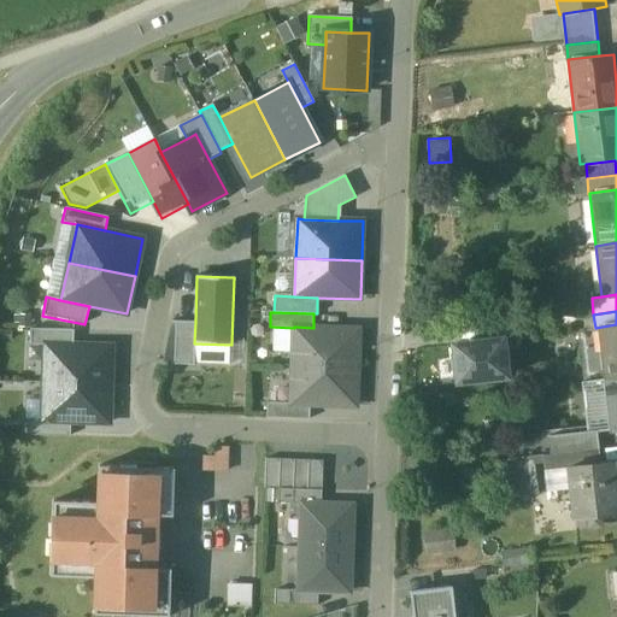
[(195,322),(176,321),(174,365),(194,365),(194,344),(195,322)]
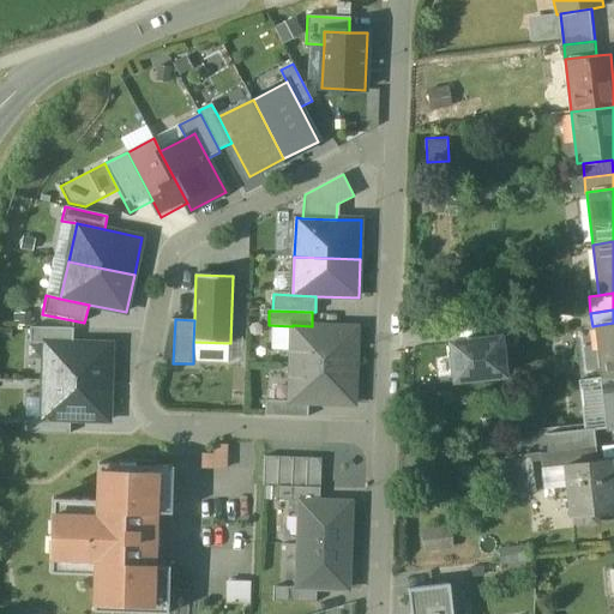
[(613,323),(593,326),(577,327),(583,380),(613,377),(613,323)]
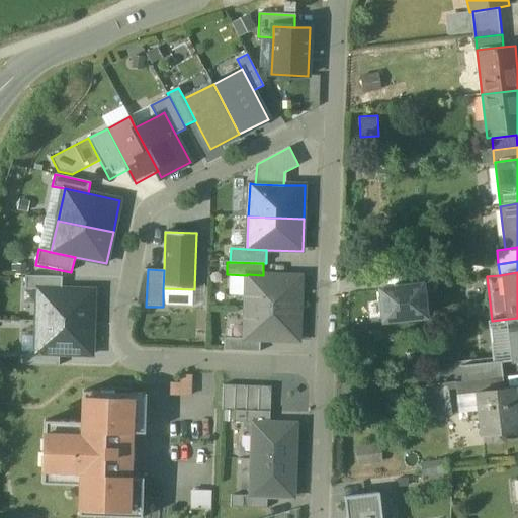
[(263,275),(247,274),(247,275),(246,295),(248,295),(248,307),(298,309),(298,293),(300,294),(301,276),(263,275)]
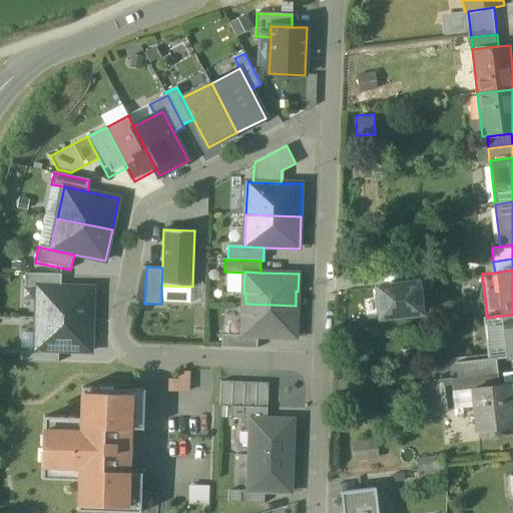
[(36,286),(60,287),(61,275),(25,274),(24,286),(36,286)]
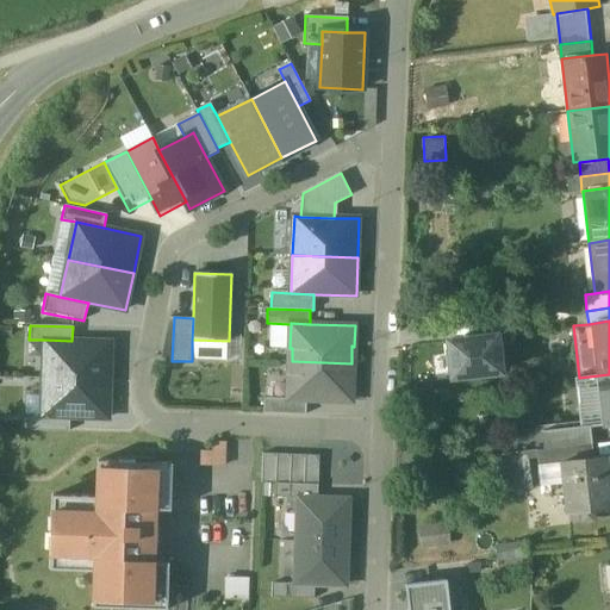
[(449,379),(500,372),(496,330),(443,337),(449,379)]
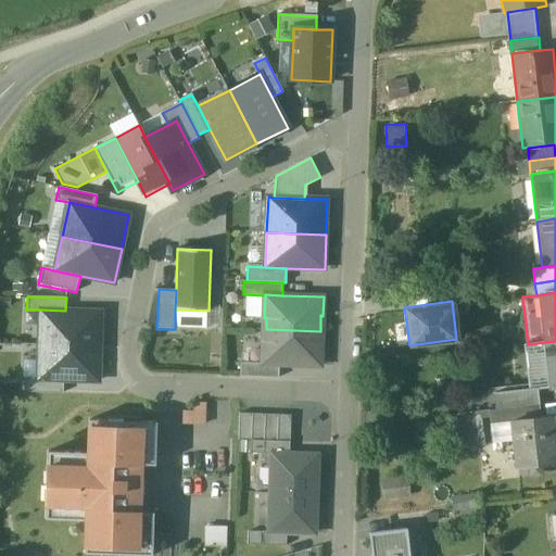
[(65,311),(39,310),(38,344),(100,346),(101,313),(65,311)]
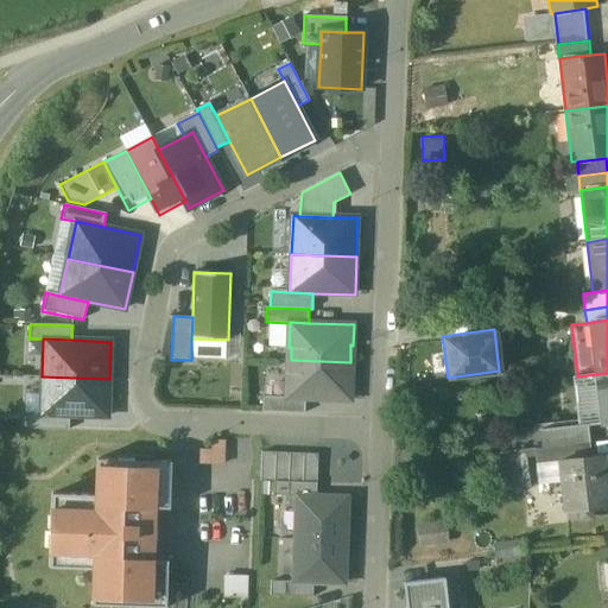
[(350,362),(291,360),(290,374),(287,374),(287,397),(287,398),(306,399),(352,400),(352,379),(349,379),(350,362)]
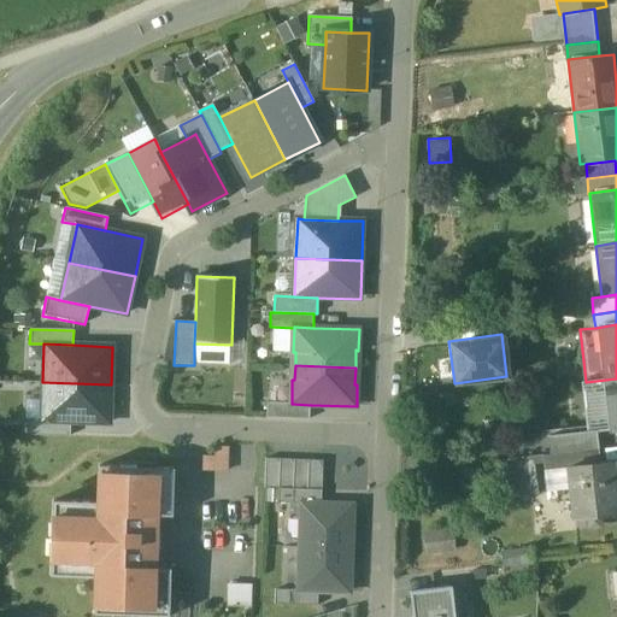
[(616,378),(586,382),(592,432),(598,432),(610,430),(610,432),(616,430),(616,378)]
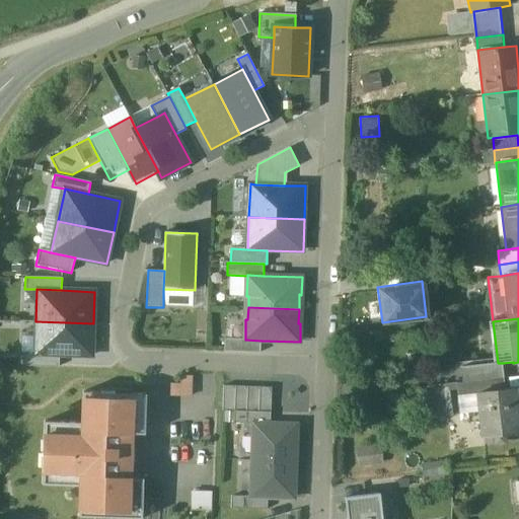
[(93,323),(35,321),(34,354),(60,355),(91,356),(93,323)]
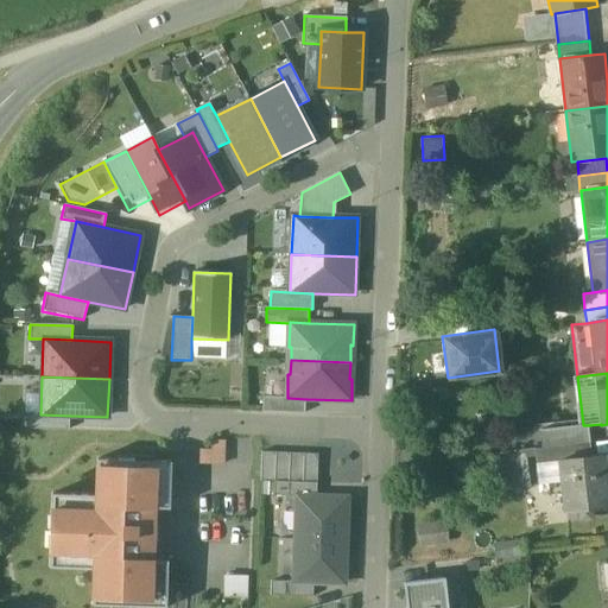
[(287,398),(287,397),(264,396),(263,411),(305,413),(306,399),(287,398)]
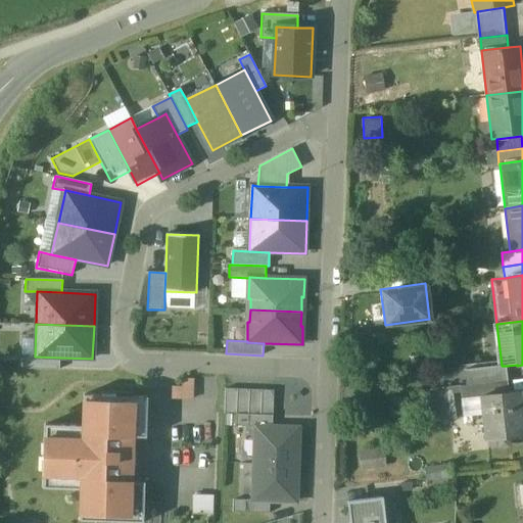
[(35,357),(24,357),(22,368),(59,370),(60,358),(35,357)]
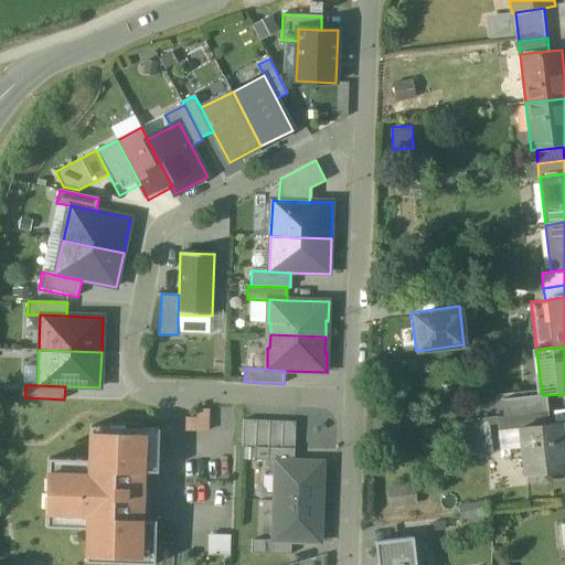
[(542,395),(503,400),(505,416),(550,411),(547,395),(542,395)]
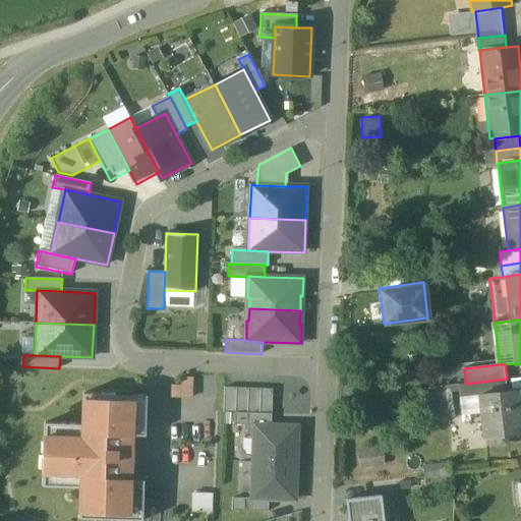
[(172,396),(193,396),(193,379),(172,379),(172,396)]
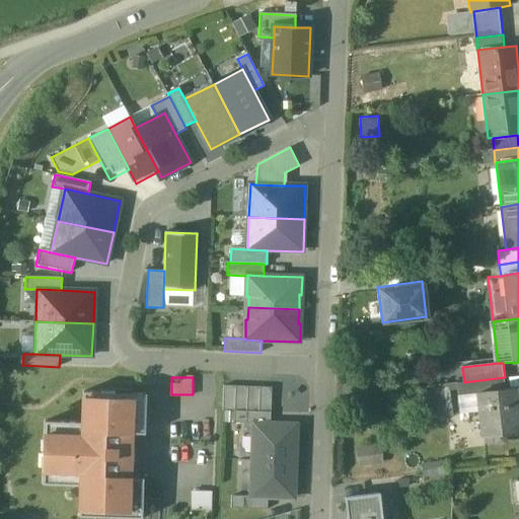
[(464,382),(457,383),(458,395),(479,392),(506,389),(505,377),(464,382)]
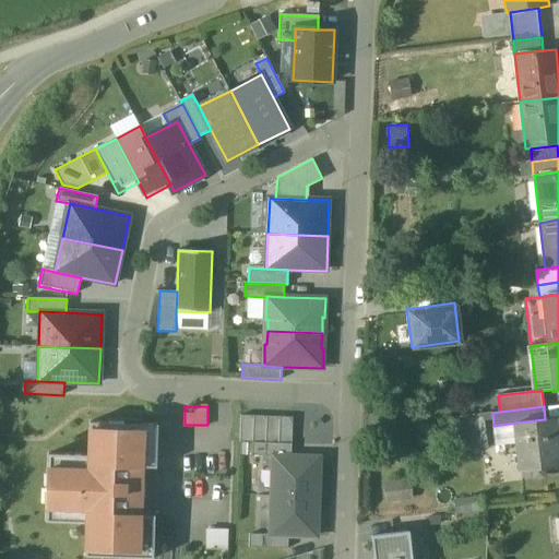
[(293,417),(240,416),(239,443),(252,443),(293,444),(293,417)]
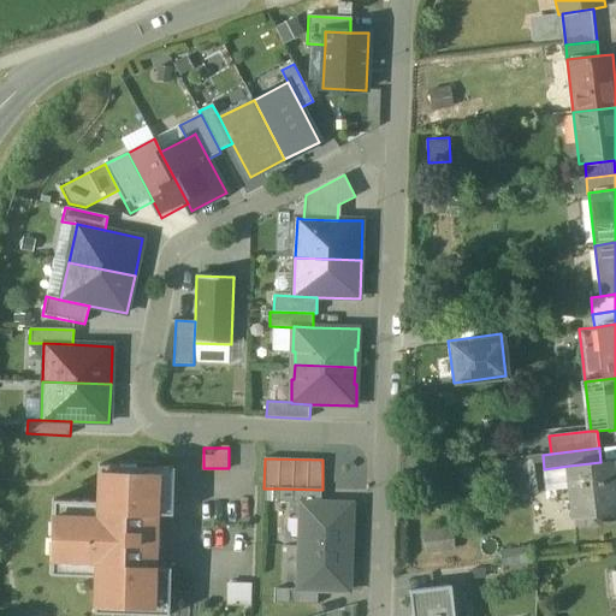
[(600,462),(569,466),(575,517),(615,513),(615,503),(611,461),(600,462)]
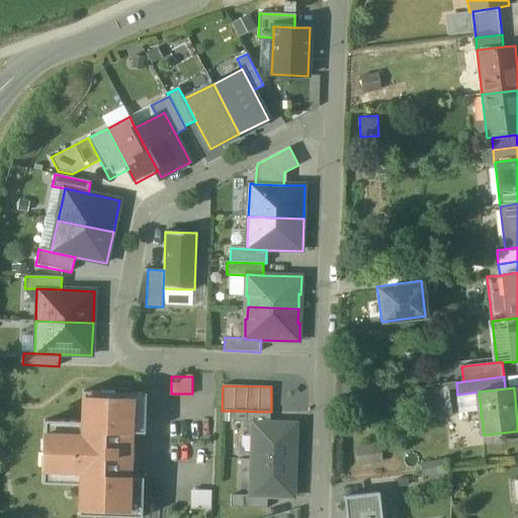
[(84,391),(83,422),(46,420),(44,484),(81,485),(80,516),(143,517),(144,478),(131,477),(133,433),(146,433),(147,393),(84,391)]
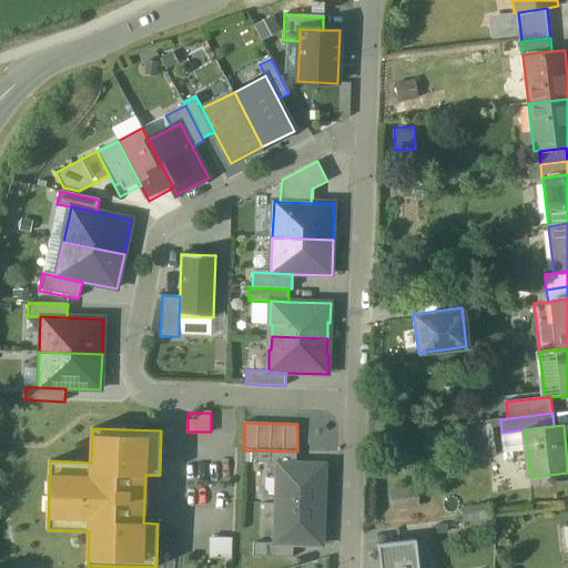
[(297,452),(256,450),(255,464),(277,465),(296,465),(297,452)]
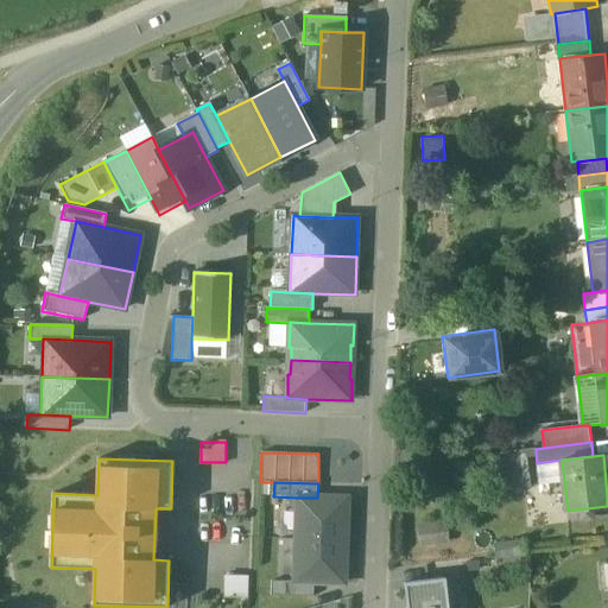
[(347,540),(348,499),(317,498),(297,498),(296,539),(347,540)]
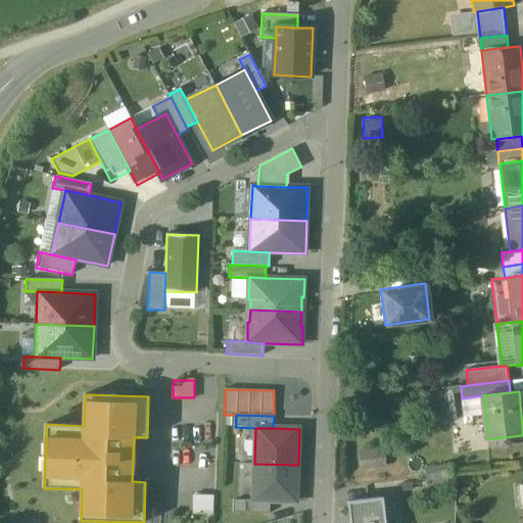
[(361,449),(362,468),(386,467),(385,448),(361,449)]
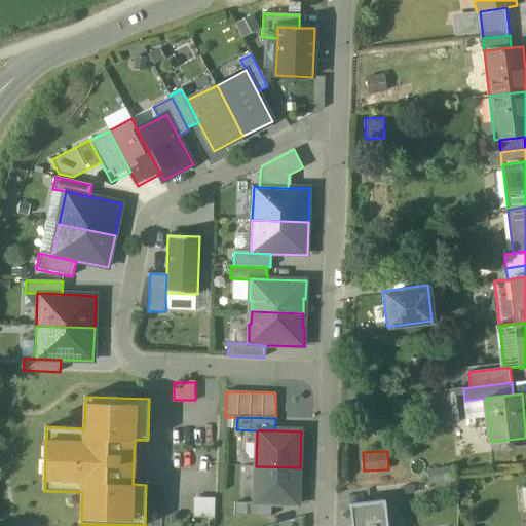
[(299,503),(300,467),(256,466),(255,502),(272,503),(299,503)]
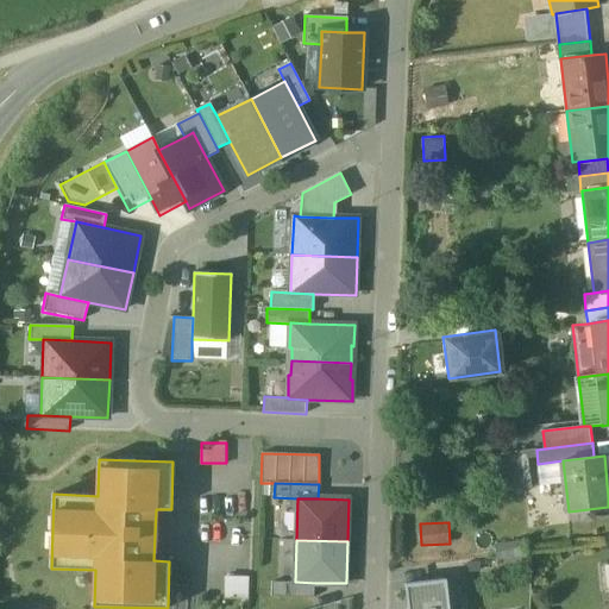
[(226,596),(249,596),(250,575),(226,575),(226,596)]
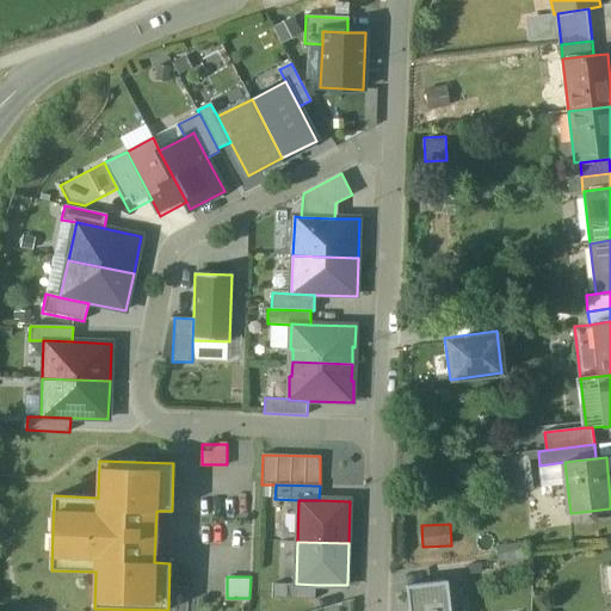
[(451,610),(448,581),(407,586),(409,610),(451,610)]
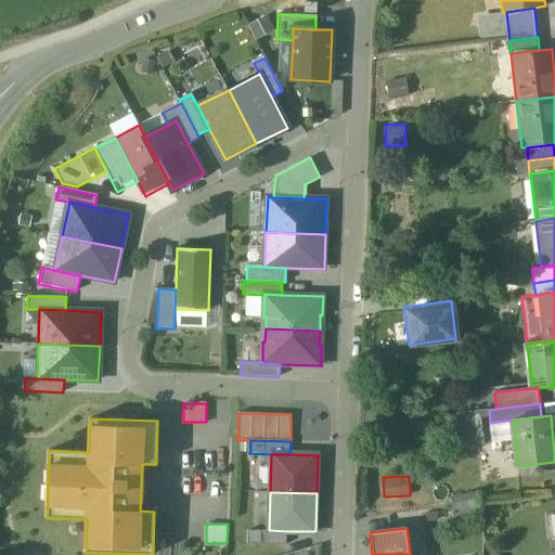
[(269,530),(247,530),(247,544),(286,545),(287,531),(269,530)]
